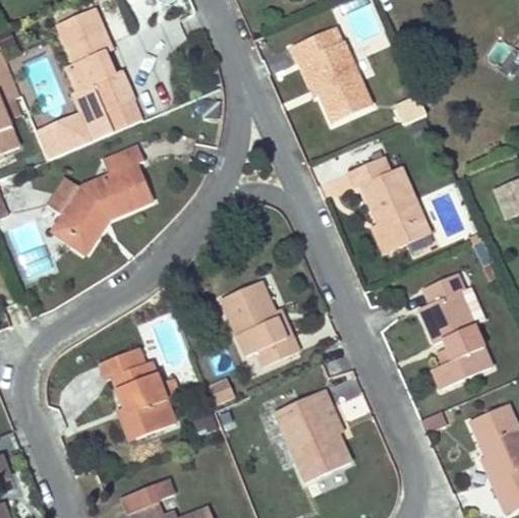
[(178,3),(177,0),(131,0),(138,16),(178,3)]
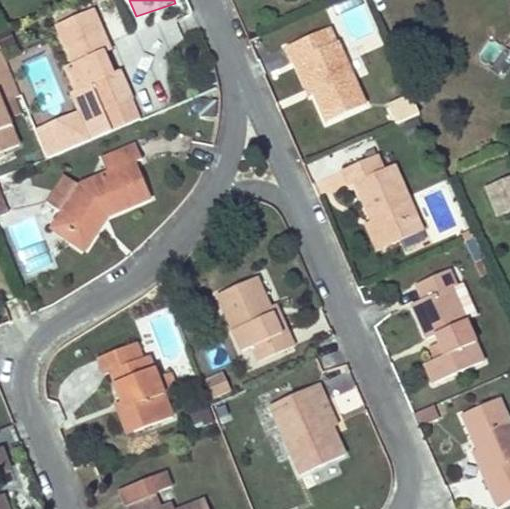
[(140,115),(133,97),(120,67),(113,69),(105,50),(101,42),(108,39),(95,8),(60,23),(75,61),(68,64),(77,86),(70,89),(82,118),(98,112),(106,130),(140,115)]
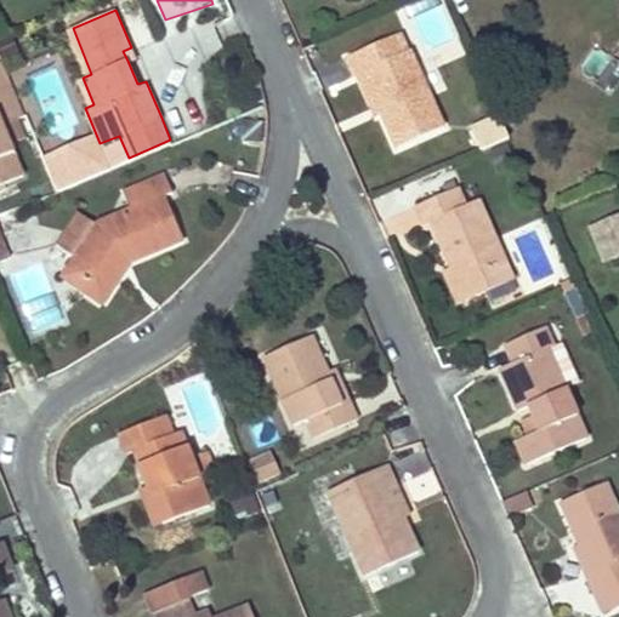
[(355,73),(358,70),(365,68),(382,109),(397,143),(446,123),(414,47),(410,49),(402,29),(347,53),(355,73)]
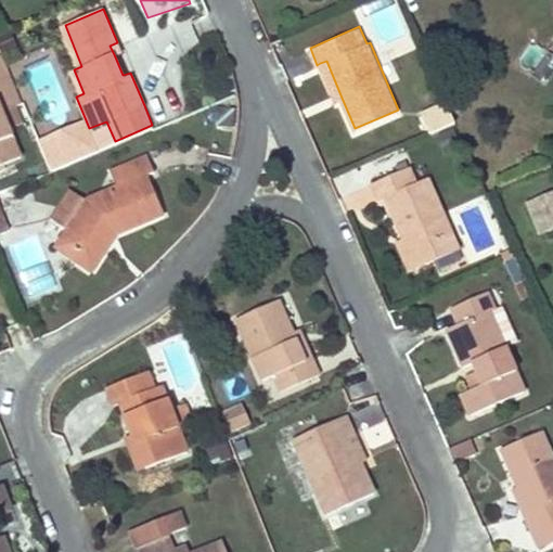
[(117,42),(110,46),(114,54),(120,51),(117,42)]
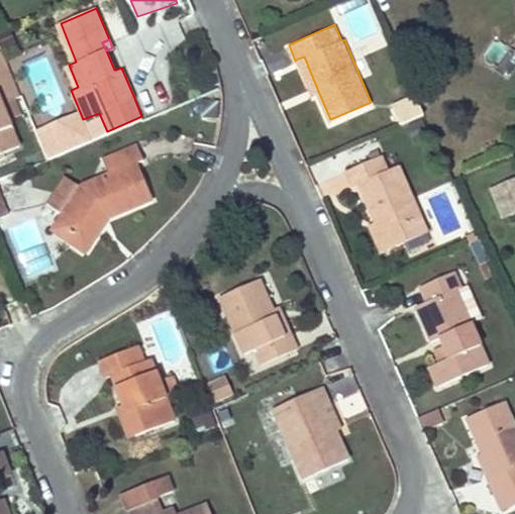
[(304,57),(298,59),(313,94),(318,91),(304,57)]
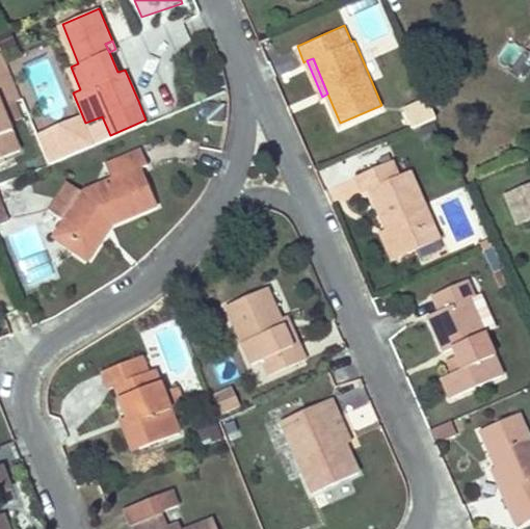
[(23,95),(11,67),(0,70),(0,155),(22,148),(4,103),(23,95)]
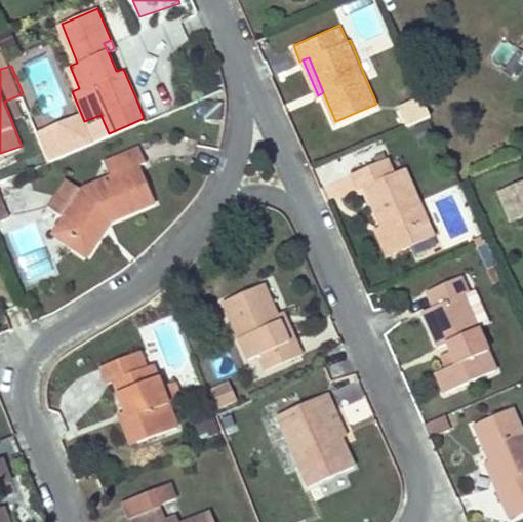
[(424,95),(400,107),(407,124),(432,113),(424,95)]
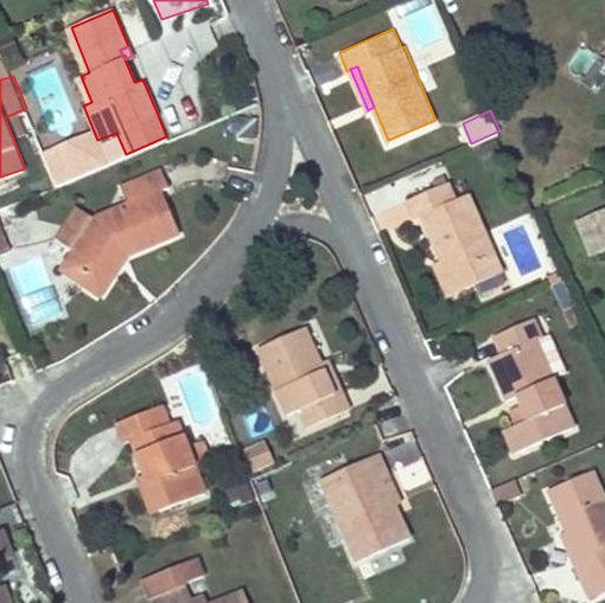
[(61,174),(76,170),(67,140),(51,145),(61,174)]
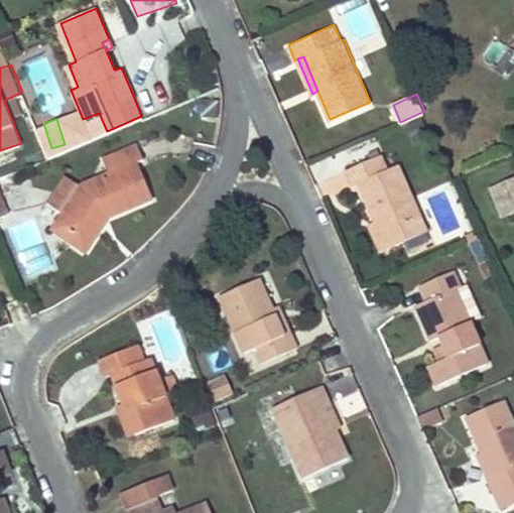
[(66,136),(71,147),(94,137),(89,125),(66,136)]
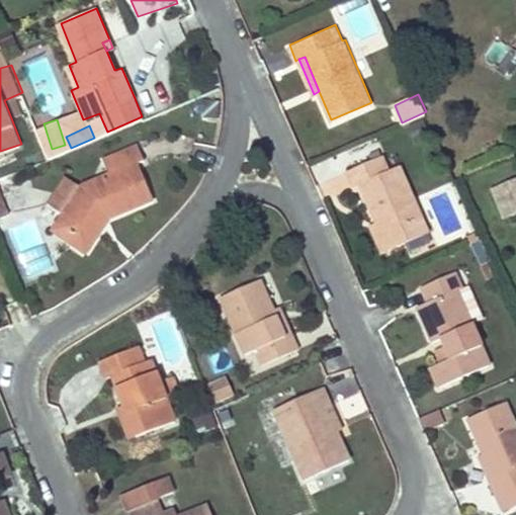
[(63,210),(56,221),(89,246),(102,228),(100,221),(98,212),(110,207),(113,213),(154,197),(139,161),(144,159),(138,143),(105,157),(110,171),(83,182),(80,186),(63,210)]
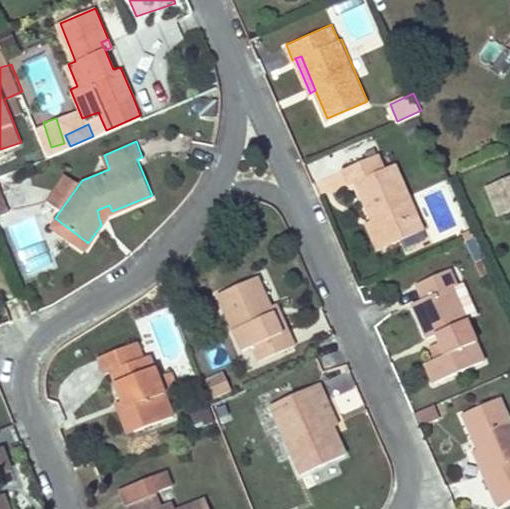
[(357,180),(374,219),(385,245),(423,229),(396,163),(385,168),(378,152),(343,166),(351,183),(357,180)]
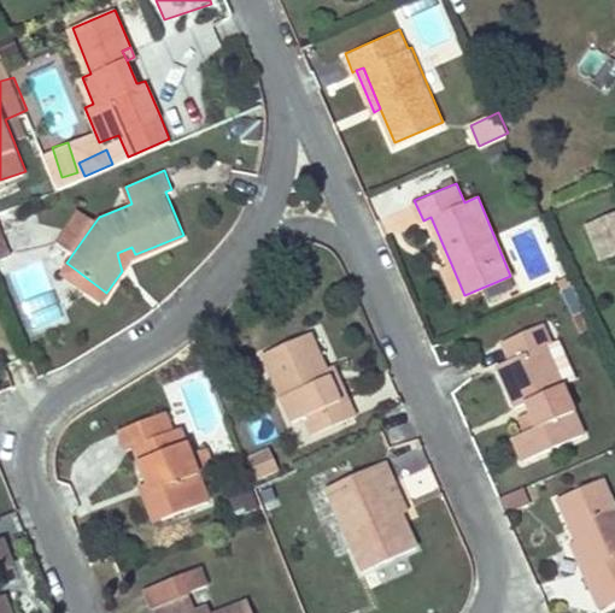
[(75,251),(95,222),(78,208),(59,240),(75,251)]
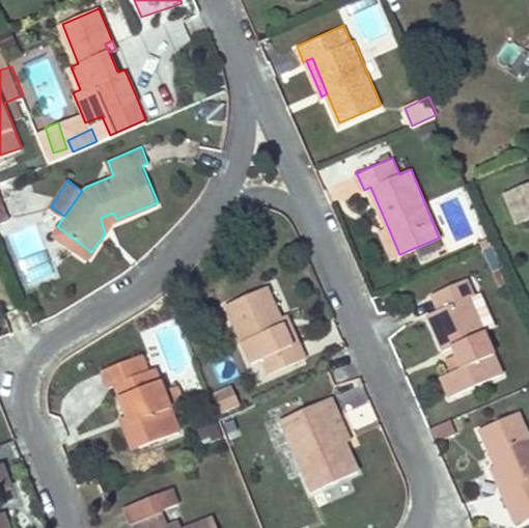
[(528,185),(512,192),(525,220),(528,218),(528,185)]
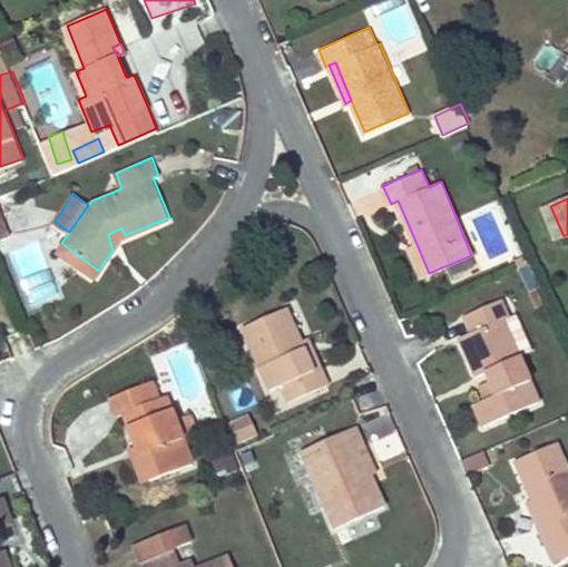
[(564,236),(550,206),(544,209),(556,238),(564,236)]
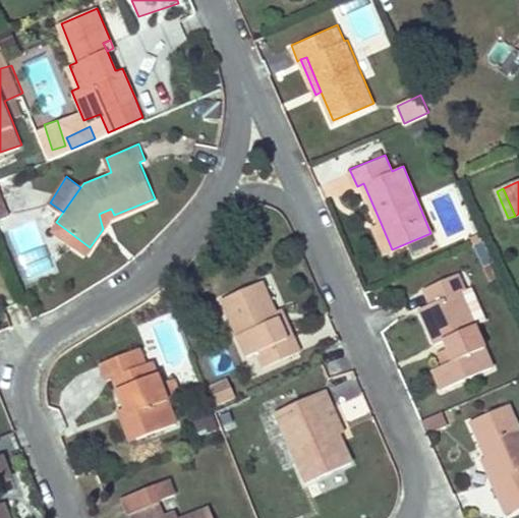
[(0,189),(0,217),(9,214),(0,189)]
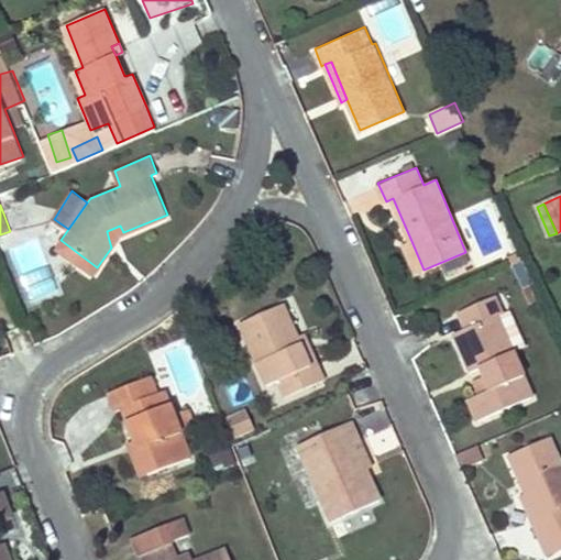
[(109,240),(111,248),(120,233),(123,232),(120,226),(107,231),(109,240)]
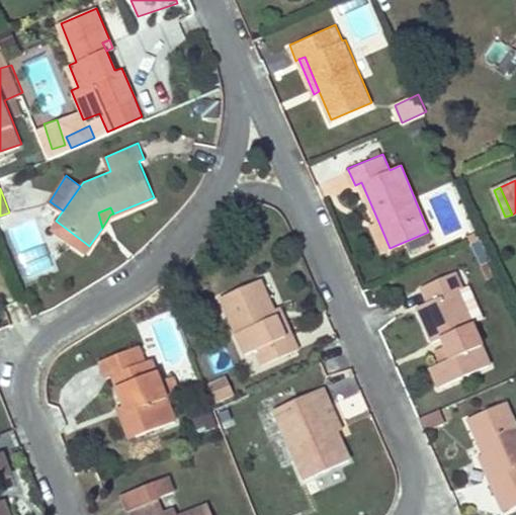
[(89,246),(56,221),(53,226),(86,250),(89,246)]
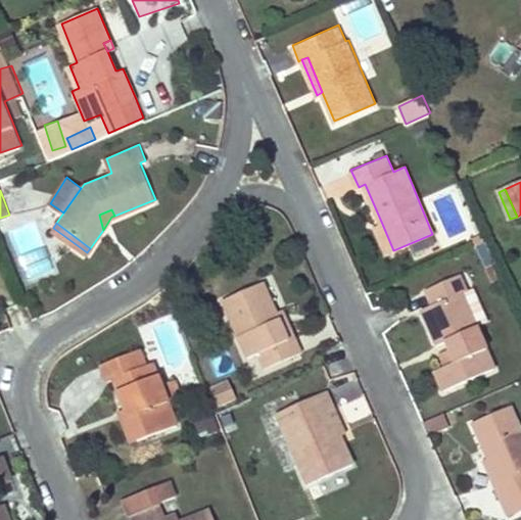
[(393,250),(382,224),(376,226),(387,252),(393,250)]
